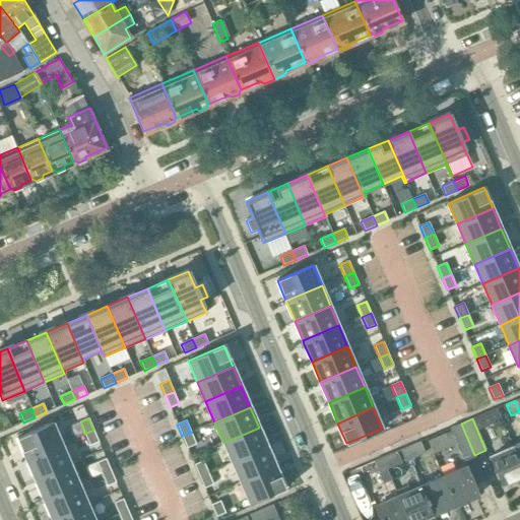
[(53,423),(17,438),(25,458),(61,443),(53,423)]
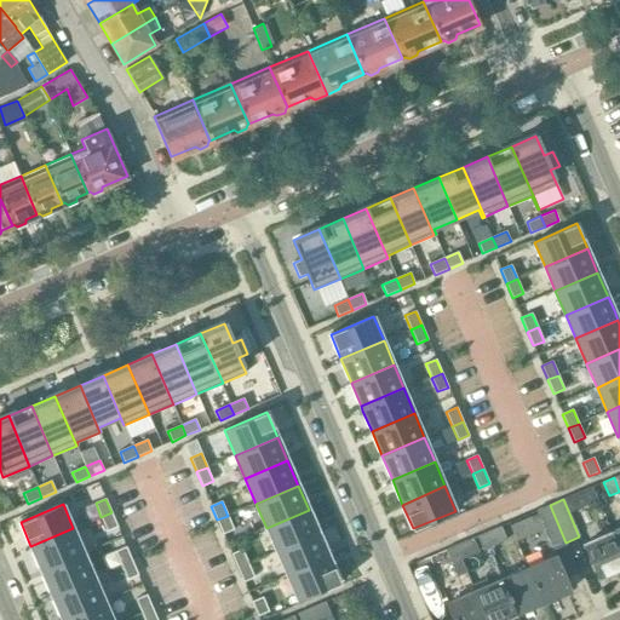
[(566,543),(550,505),(537,511),(552,547),(566,543)]
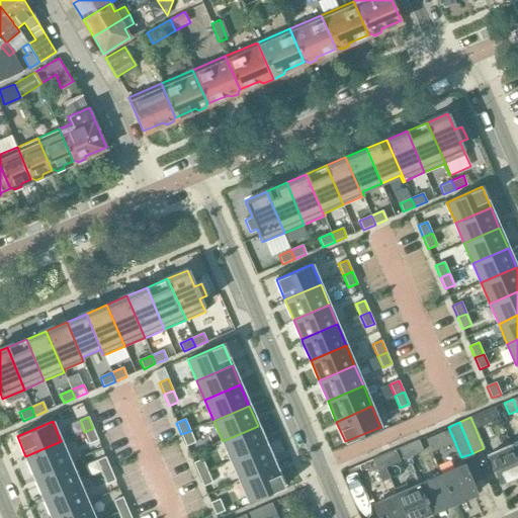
[(258,426),(223,441),(231,460),(266,445),(258,426)]
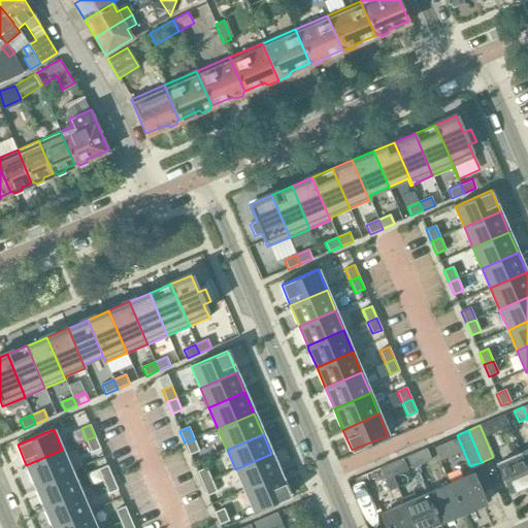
[(95,436),(86,440),(91,452),(100,449),(95,436)]
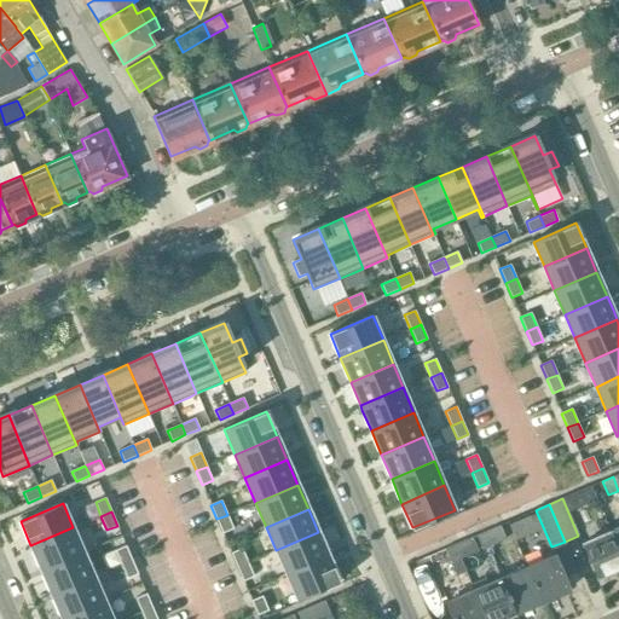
[(227,515),(217,519),(223,533),(233,528),(227,515)]
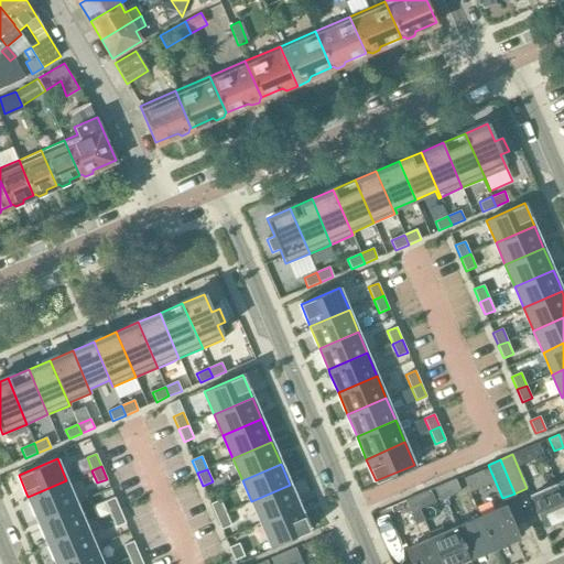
[(443,485),(448,497),(461,491),(455,478),(443,484),(443,485)]
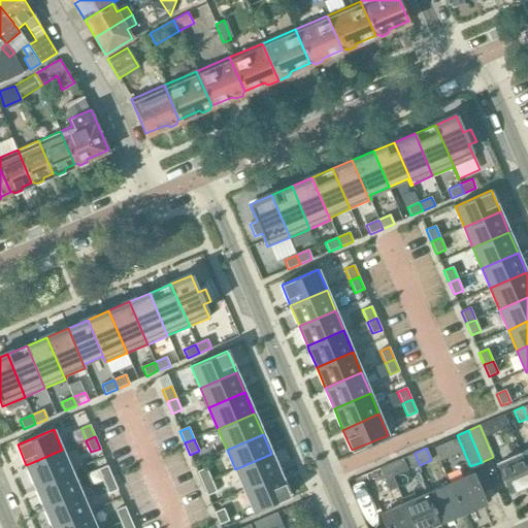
[(62,450),(26,465),(35,487),(71,471),(62,450)]
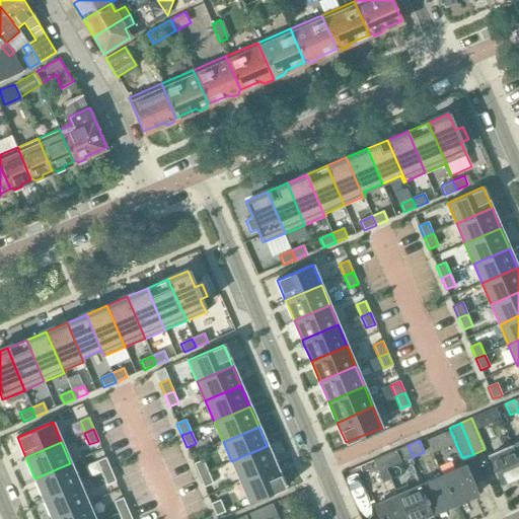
[(413,457),(408,446),(408,445),(399,449),(404,460),(413,457)]
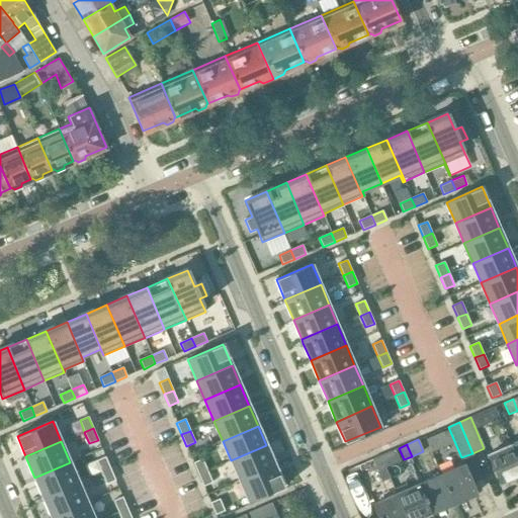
[(517,475),(517,461),(511,444),(488,454),(500,483),(517,475)]
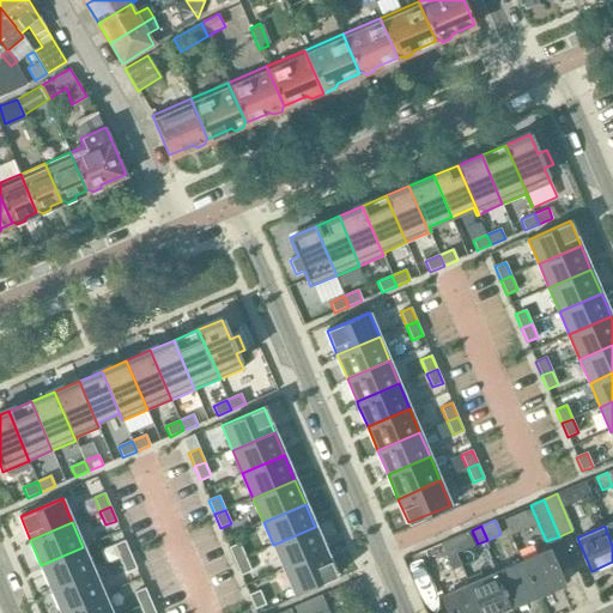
[(315,527),(273,545),(284,570),(326,552),(315,527)]
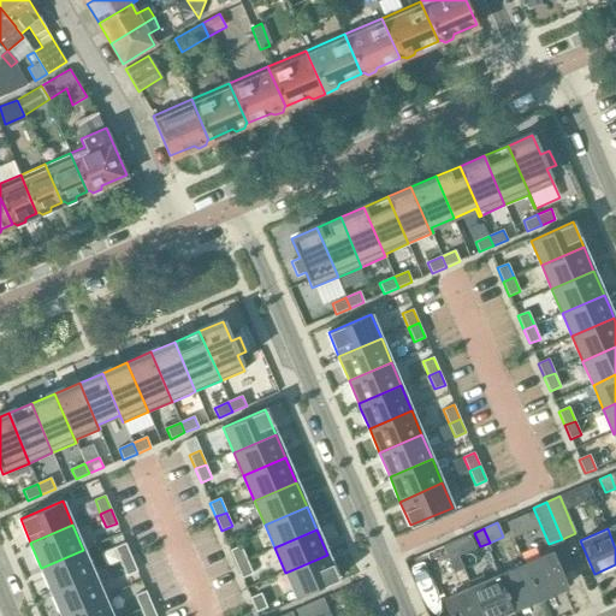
[(465,570),(458,556),(475,549),(469,534),(442,546),(454,574),(465,570)]
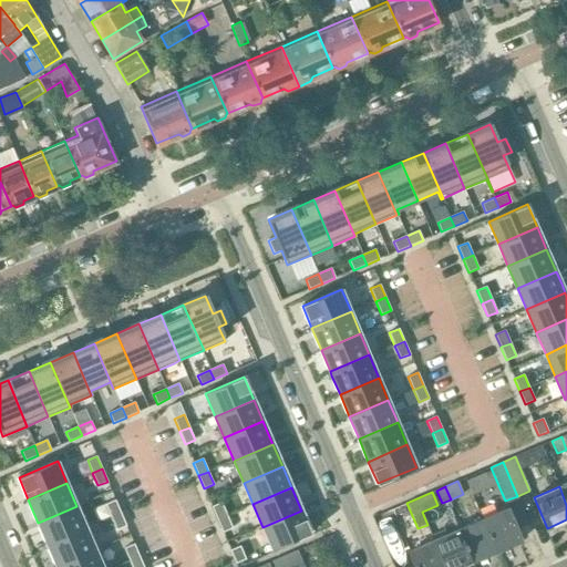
[(115,500),(105,504),(111,517),(121,513),(115,500)]
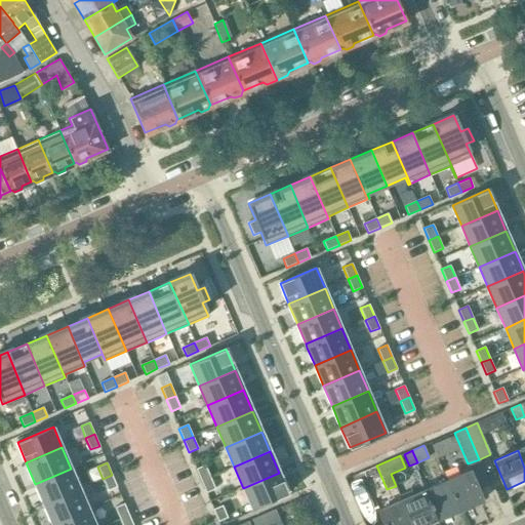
[(205,466),(196,469),(201,481),(210,477),(205,466)]
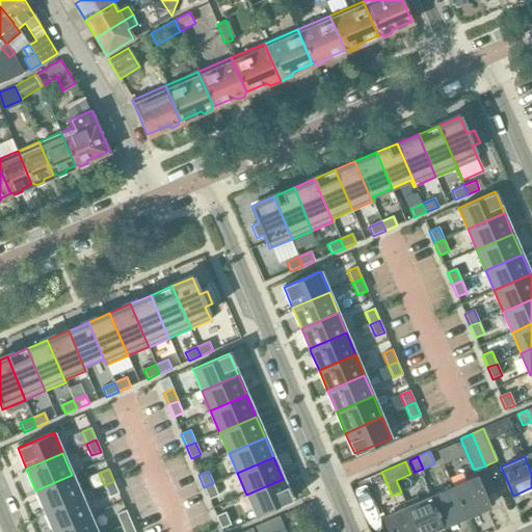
[(81,495),(72,475),(35,490),(44,511),(81,495)]
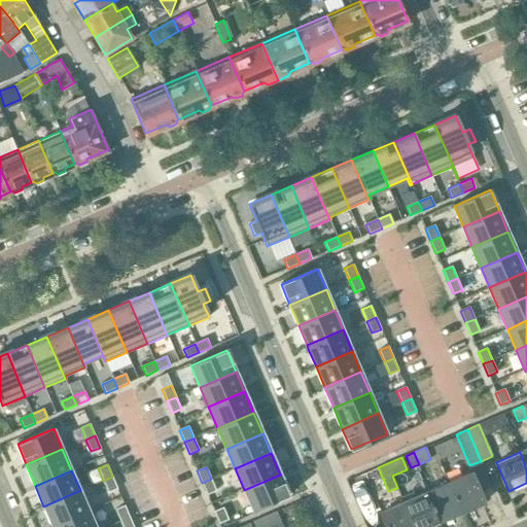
[(449,483),(461,512),(484,501),(471,473),(449,483)]
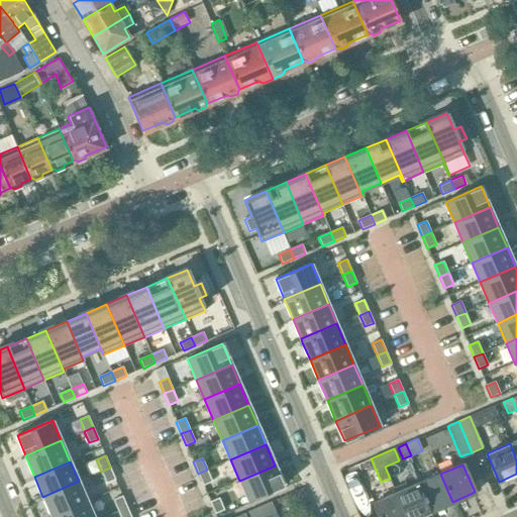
[(275,466),(239,481),(248,501),(283,486),(275,466)]
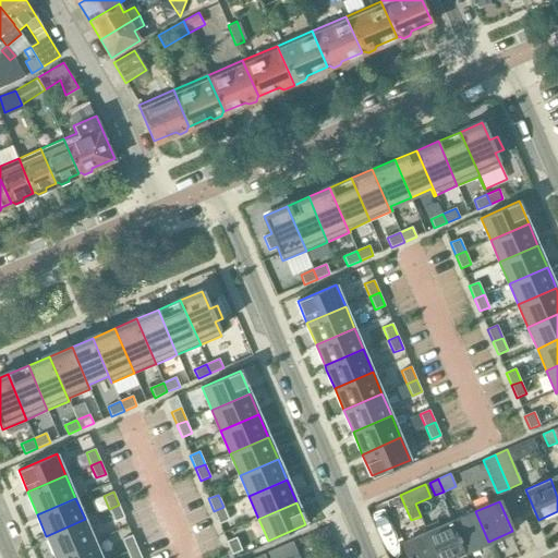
[(119,505),(109,509),(114,521),(124,517),(119,505)]
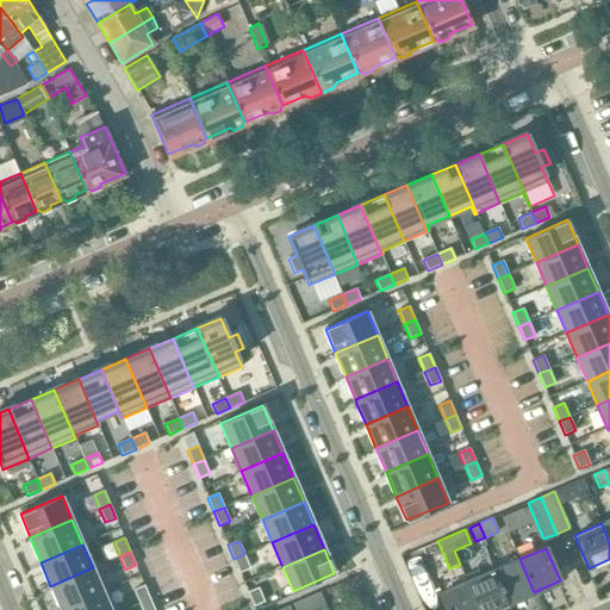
[(244,554),(234,559),(240,573),(250,568),(244,554)]
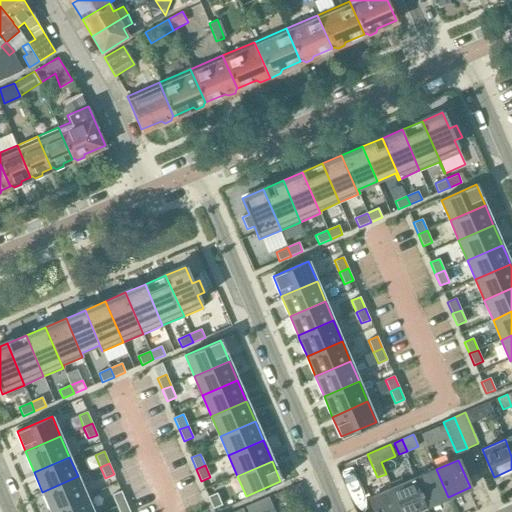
[(425,507),(448,497),(436,469),(414,479),(425,507)]
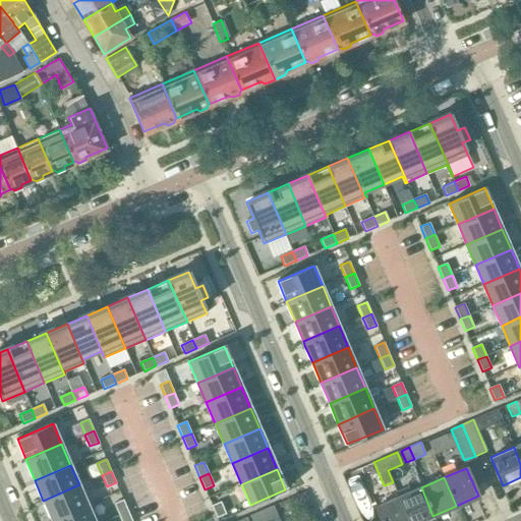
[(79,485),(44,501),(52,520),(88,505),(79,485)]
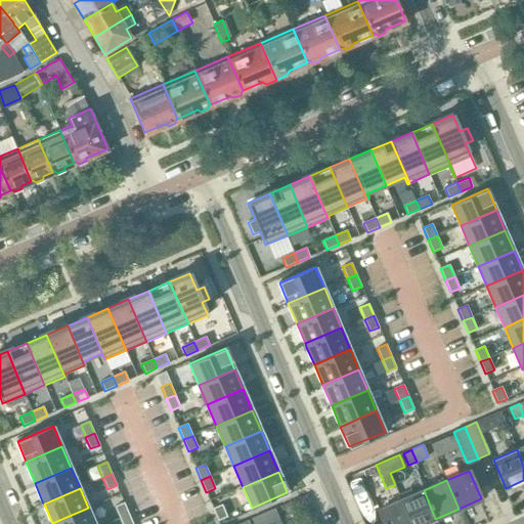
[(410,523),(422,523),(435,519),(424,490),(401,499),(410,523)]
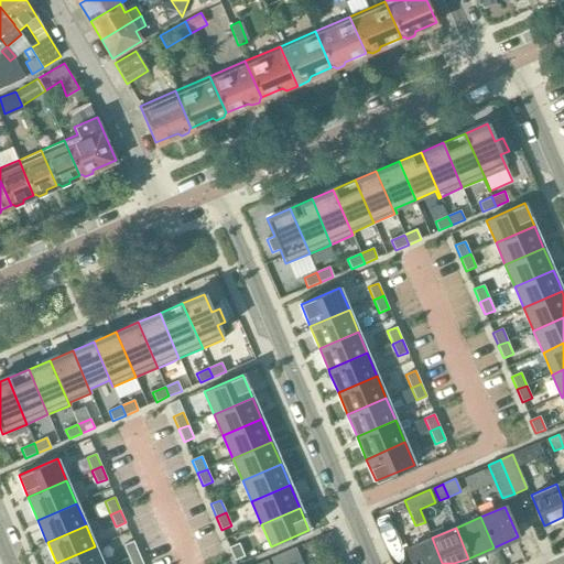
[(442,563),(432,538),(407,549),(413,563),(442,563)]
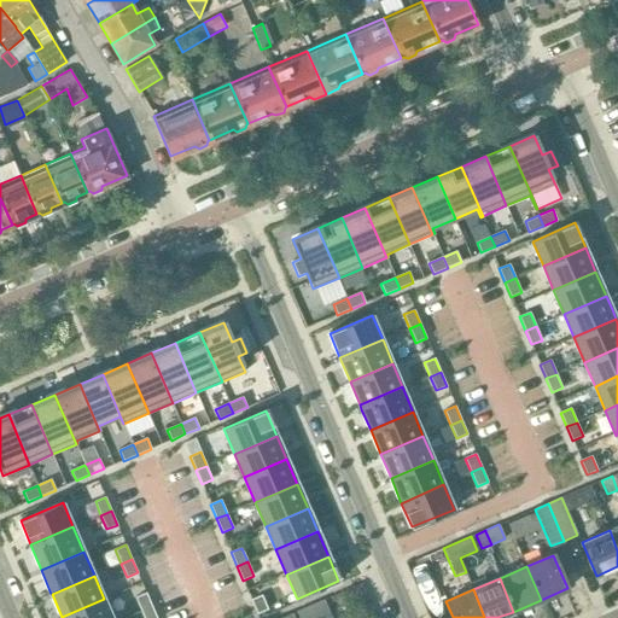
[(146,593),(135,598),(141,611),(152,607),(146,593)]
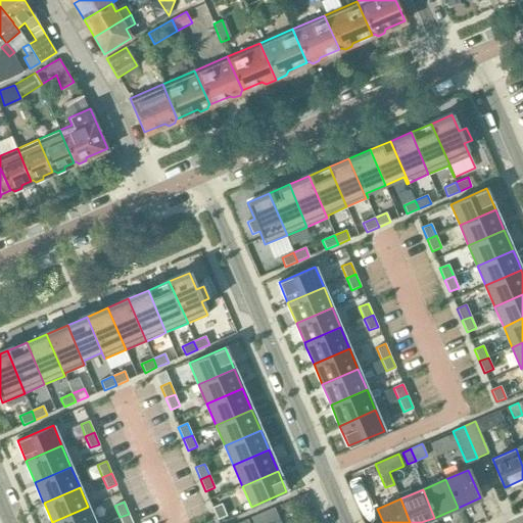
[(222,504),(212,508),(218,519),(227,516),(222,504)]
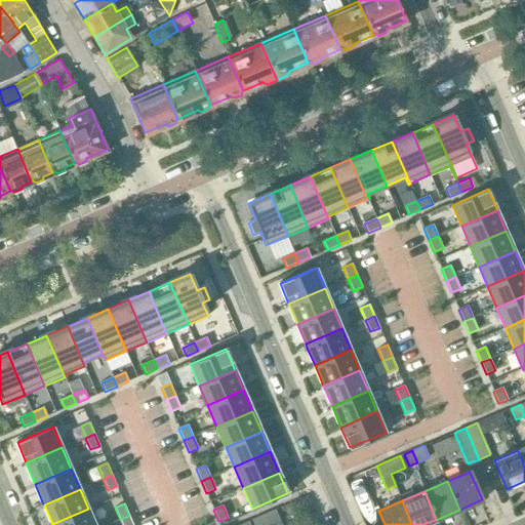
[(95,524),(88,509),(52,524),(95,524)]
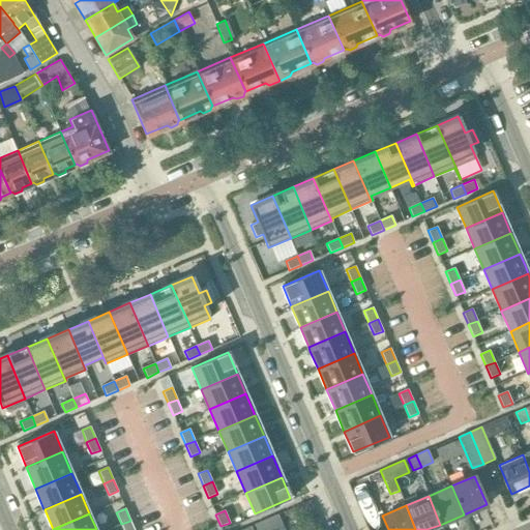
[(284,529),(277,514),(254,524),(256,529),(273,529),(284,529)]
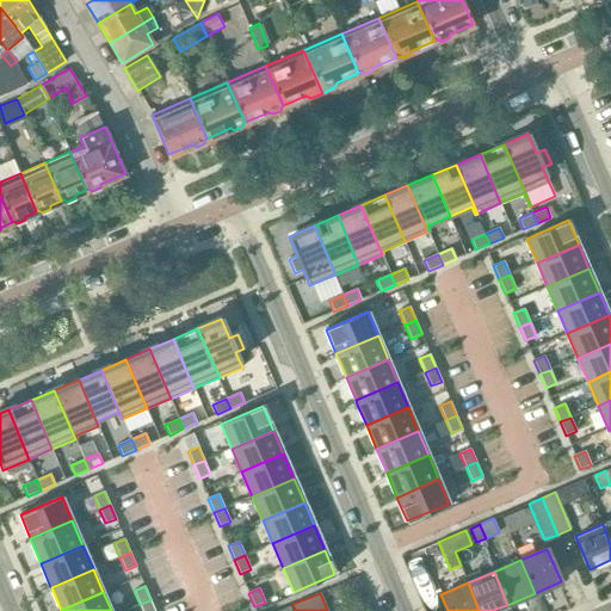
[(150,600),(140,604),(142,610),(155,610),(150,600)]
